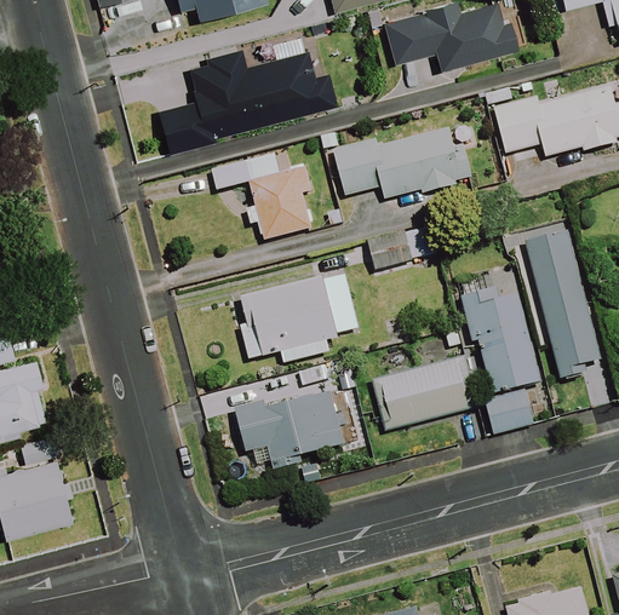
[(177,0),(179,9),(194,5),(196,18),(265,1),(265,0),(177,0)]
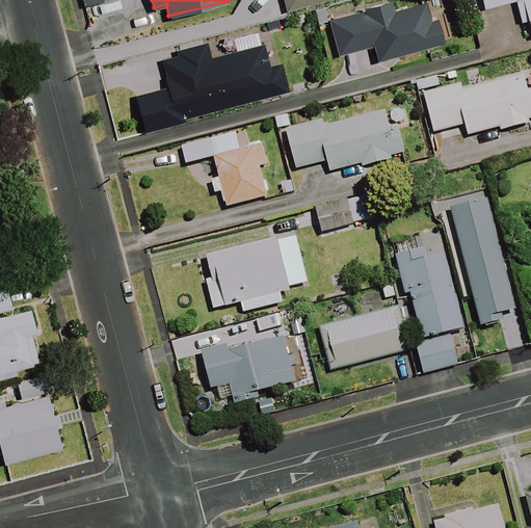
[(283,0),(285,8),(321,0),(283,0)]
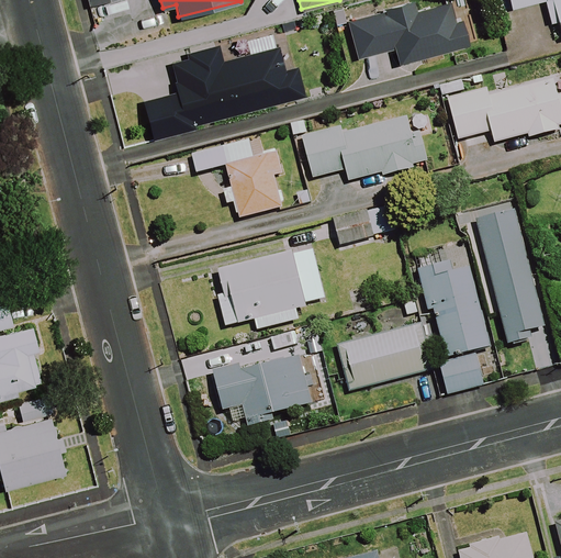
[(422,7),(419,0),(415,0),(347,18),(358,58),(393,48),(399,66),(469,46),(462,19),(455,21),(449,0),(445,0),(422,7)]
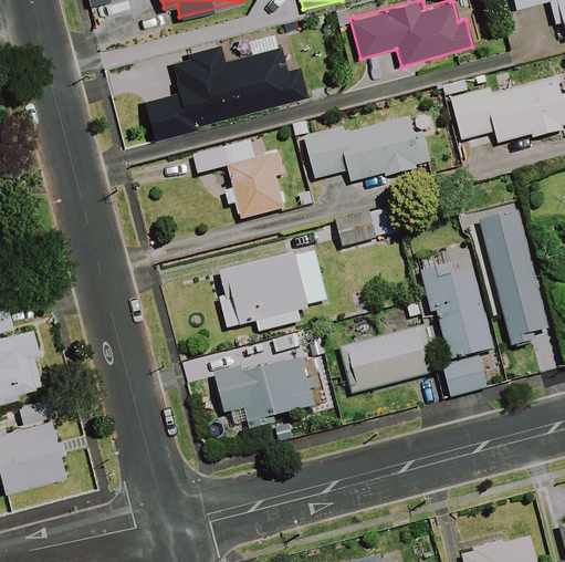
[(512,0),(515,8),(543,0),(547,0),(554,21),(561,20),(564,34),(564,0),(512,0)]
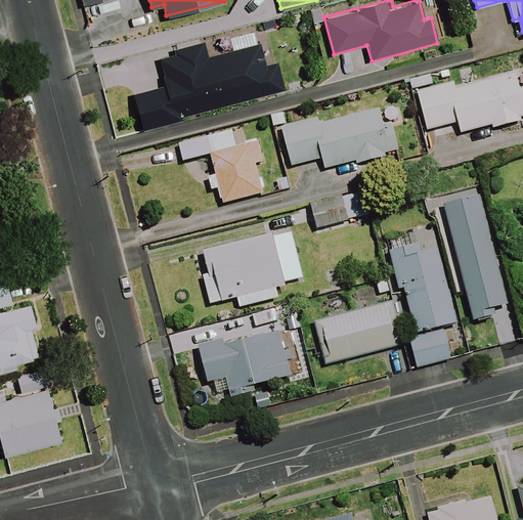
[(264,66),(258,42),(207,55),(204,40),(175,48),(176,51),(159,56),(166,82),(132,91),(141,127),(282,89),(275,62),(264,66)]
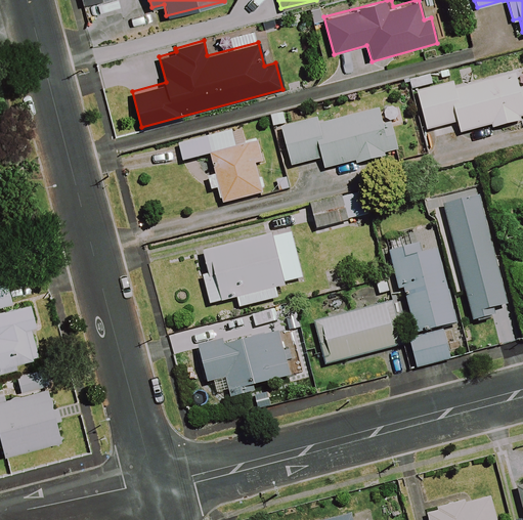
[(522,70),(455,87),(454,82),(418,90),(427,128),(458,121),(461,131),(492,124),(493,127),(522,119),(522,70)]
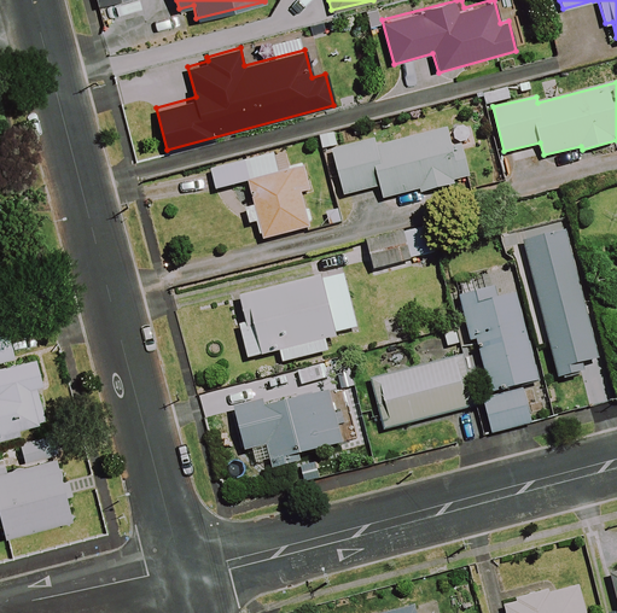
[(506,83),(481,89),(484,106),(511,99),(506,83)]
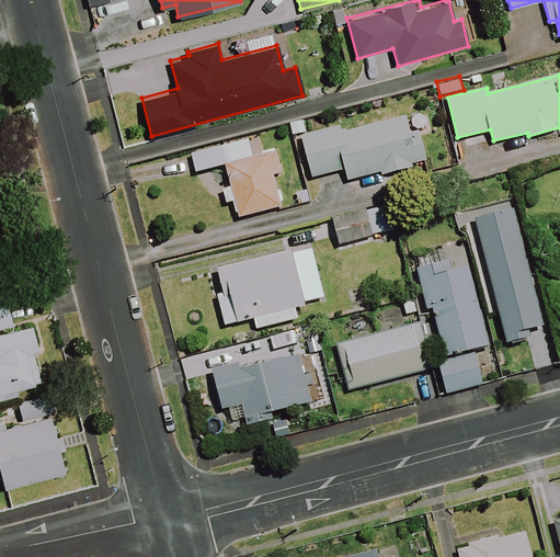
[(427,162),(415,113),(343,132),(342,126),(303,136),(312,178),(345,169),(349,183),(427,162)]
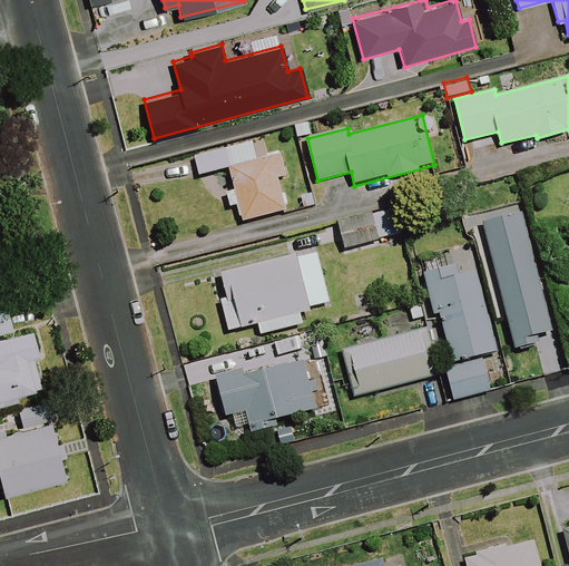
[(258,158),(254,139),(195,155),(199,174),(231,166),(244,221),(287,210),(280,176),(287,174),(282,153),(258,158)]
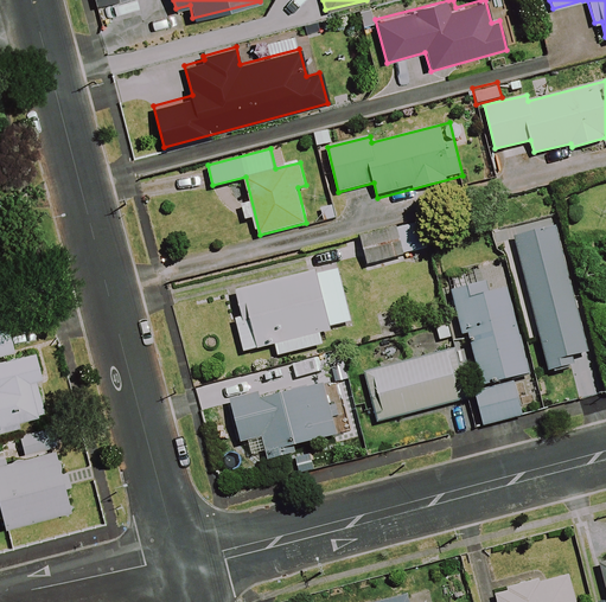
[(423,248),(415,221),(361,237),(369,263),(423,248)]
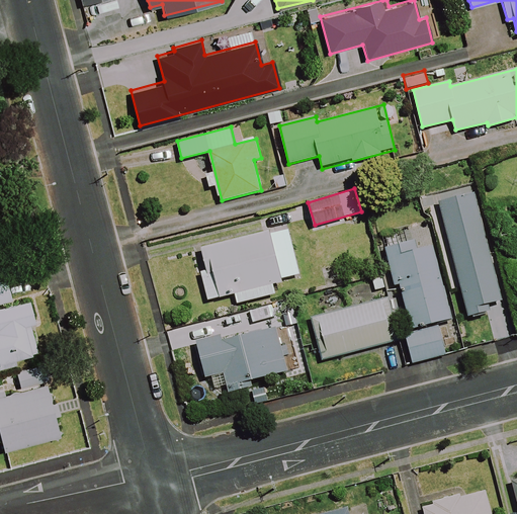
[(503,307),(474,192),(439,200),(468,316),(503,307)]
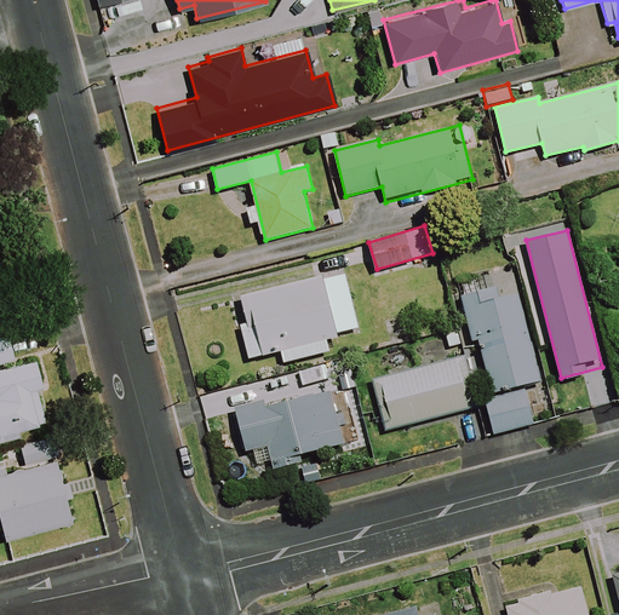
[(359,329),(345,271),(241,295),(247,322),(240,325),(248,358),(280,351),(282,362),(330,351),(326,337),(359,329)]
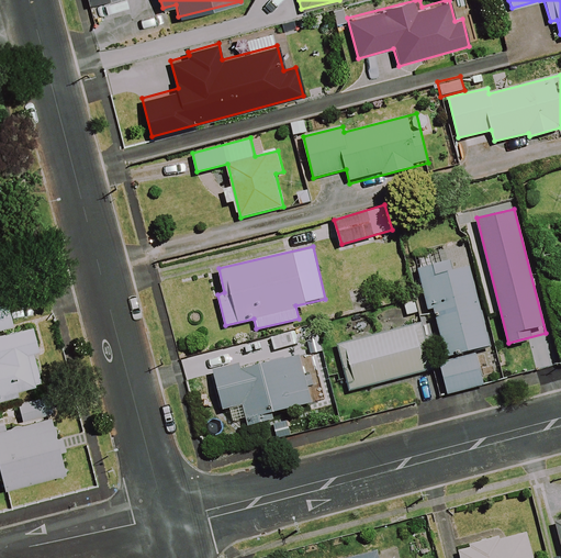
[(490,345),(466,254),(417,267),(428,309),(434,308),(446,356),(490,345)]
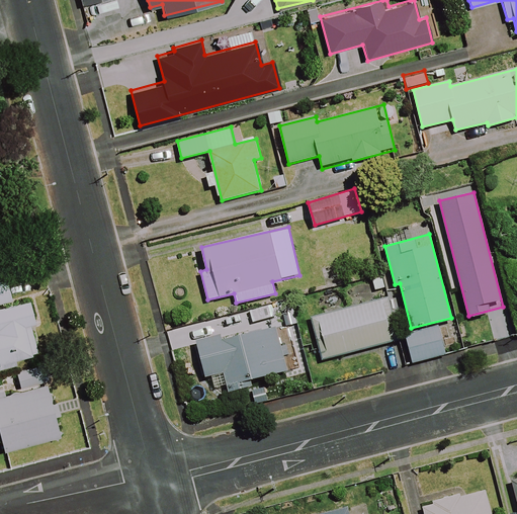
[(12,303),(6,277),(0,278),(0,361),(37,352),(30,323),(35,322),(29,297),(12,303)]
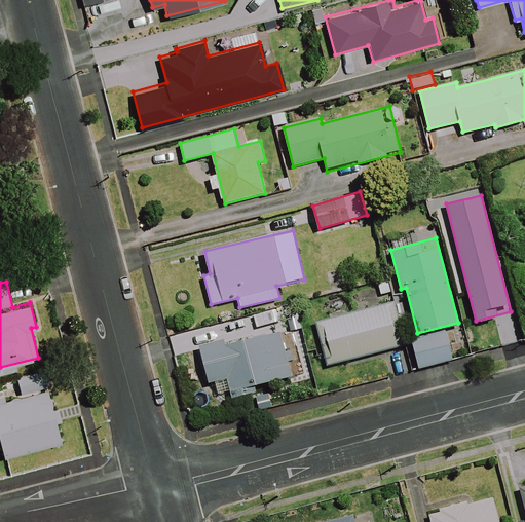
[(403,343),(391,302),(316,323),(328,364),(403,343)]
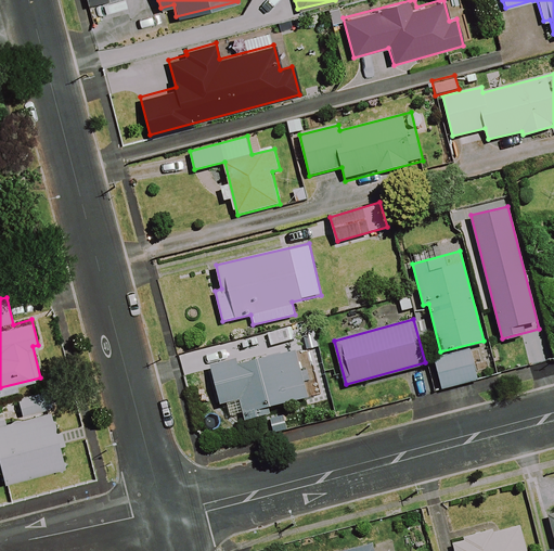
[(307,397),(296,349),(261,358),(260,354),(211,364),(221,404),(240,399),(244,419),(263,414),(261,408),(307,397)]
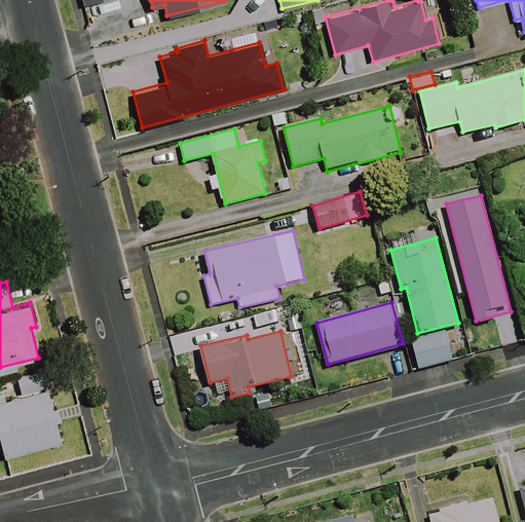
[(450,358),(445,333),(411,341),(417,366),(450,358)]
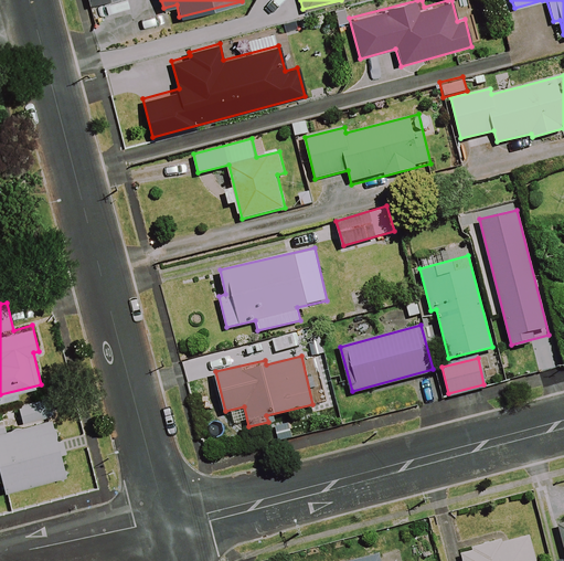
[(21,417),(0,422),(0,477),(1,477),(4,489),(66,474),(46,395),(18,403),(21,417)]
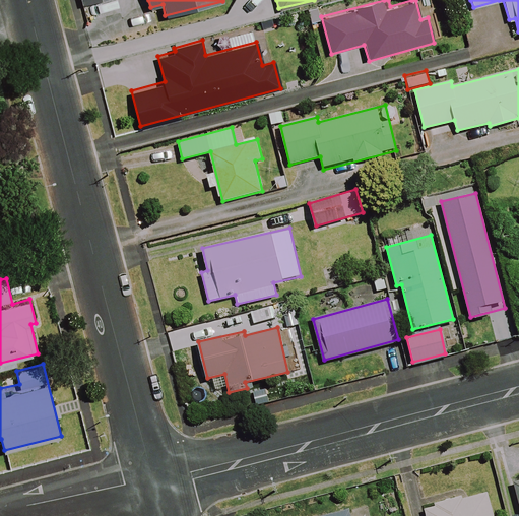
[(494,515),(488,491),(425,507),(427,515),(494,515)]
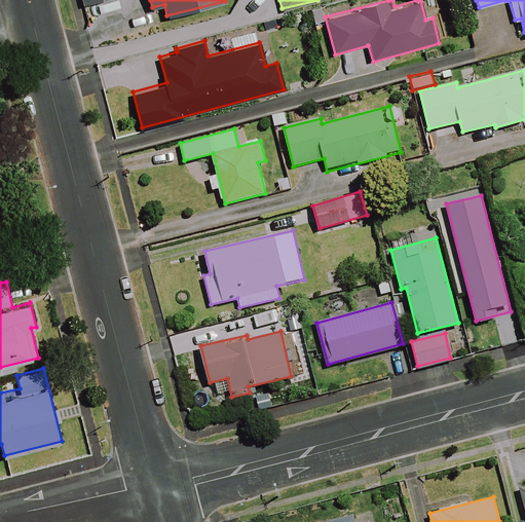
All buildings are outlined.
